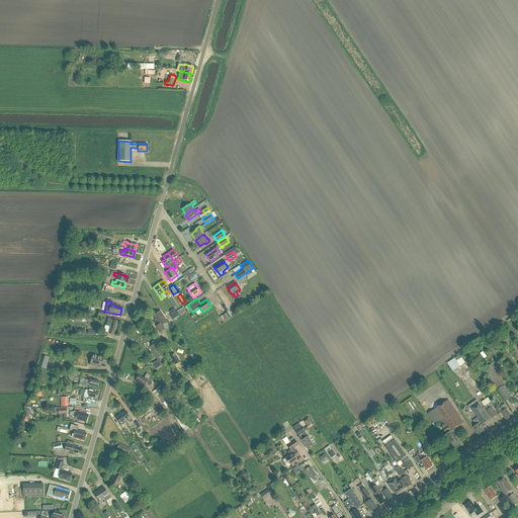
[(160,332),(165,329),(162,325),(167,322),(160,311),(153,316),(159,325),(156,327),(160,332)]
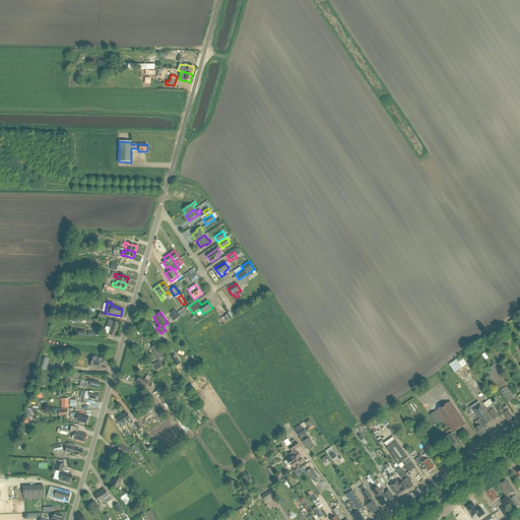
[(180,317),(177,312),(170,316),(173,321),(180,317)]
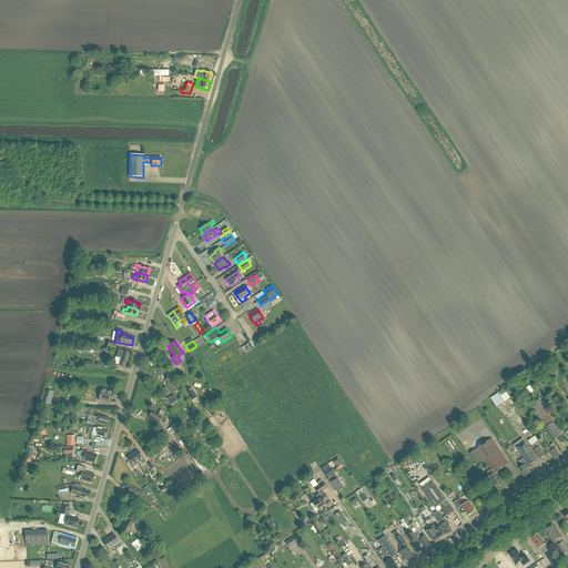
[(124,367),(129,353),(119,350),(117,357),(120,358),(118,366),(124,367)]
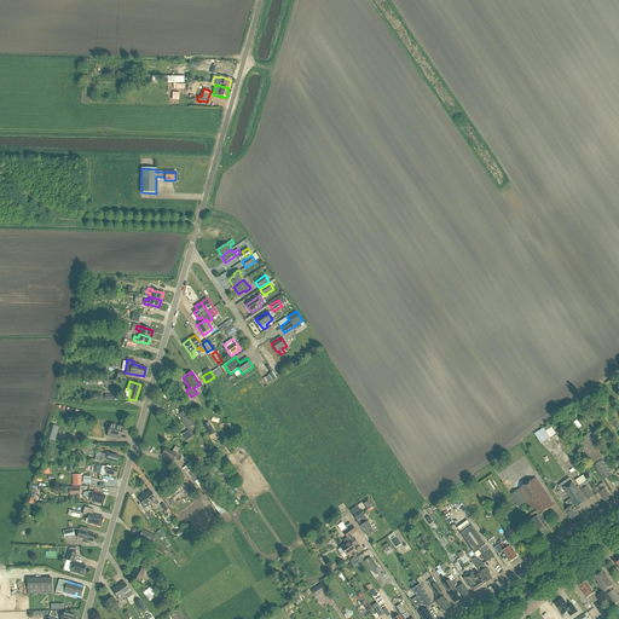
[(189,417),(185,411),(180,415),(184,421),(183,421),(189,431),(183,435),(186,441),(194,437),(191,433),(194,431),(192,429),(197,426),(190,416),(189,417)]
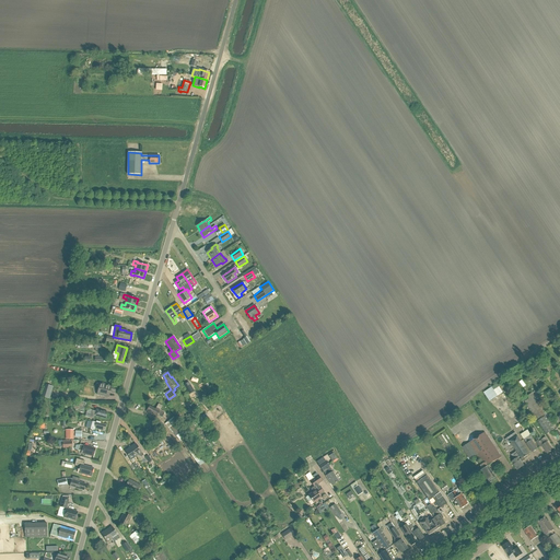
[(188,382),(184,385),(187,391),(189,395),(194,392),(195,391),(193,387),(188,382)]
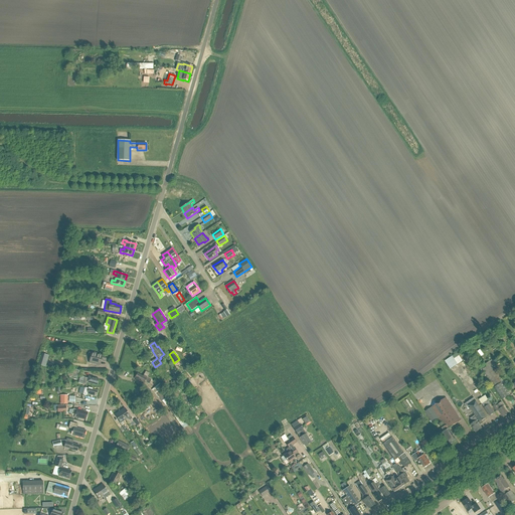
[(45,367),(49,355),(42,353),(38,364),(45,367)]
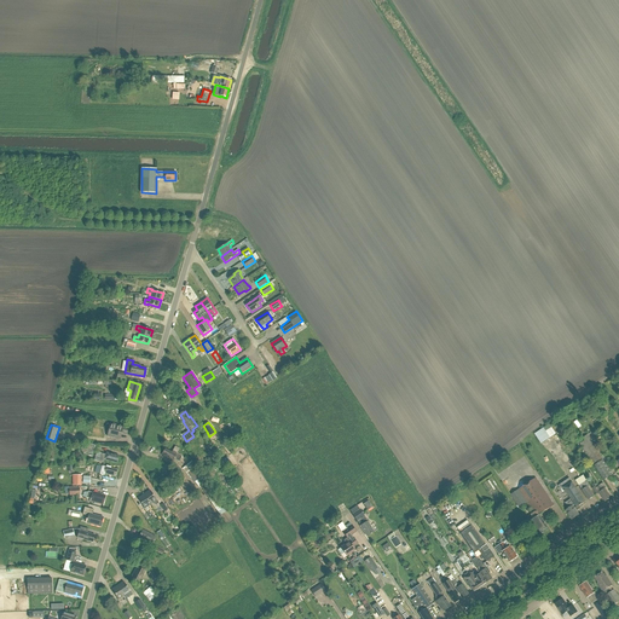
[(108,437),(116,438),(120,439),(121,434),(127,435),(128,428),(119,426),(110,424),(108,437)]
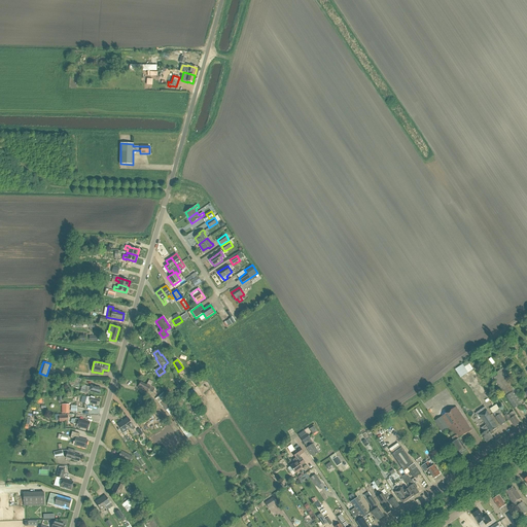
[(455,370),(460,378),(472,370),(467,361),(455,370)]
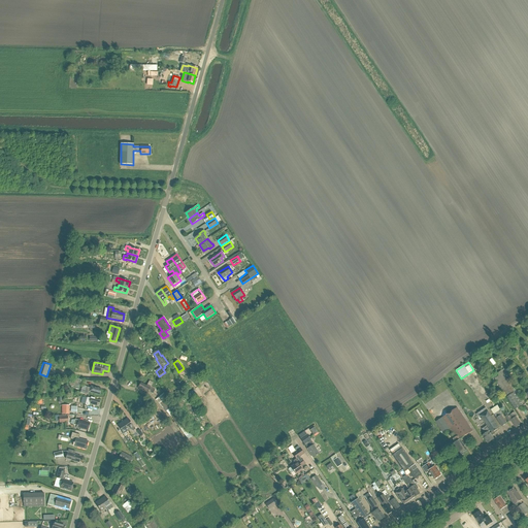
[(516,409),(522,405),(504,377),(507,375),(504,369),(493,376),(516,409)]
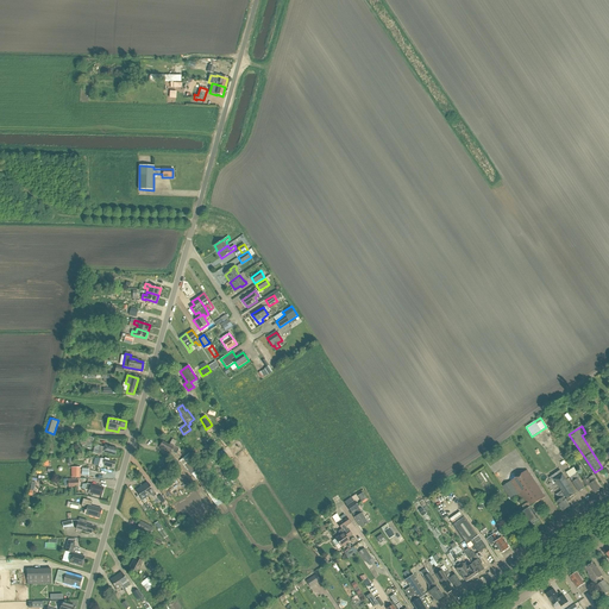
[(90,447),(94,438),(88,435),(87,438),(83,437),(81,444),(90,447)]
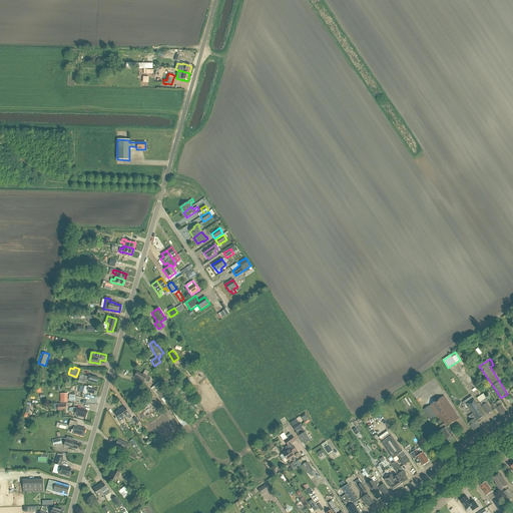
[(142,375),(137,372),(134,376),(136,377),(135,378),(143,382),(144,381),(148,383),(151,379),(150,378),(143,374),(142,375)]
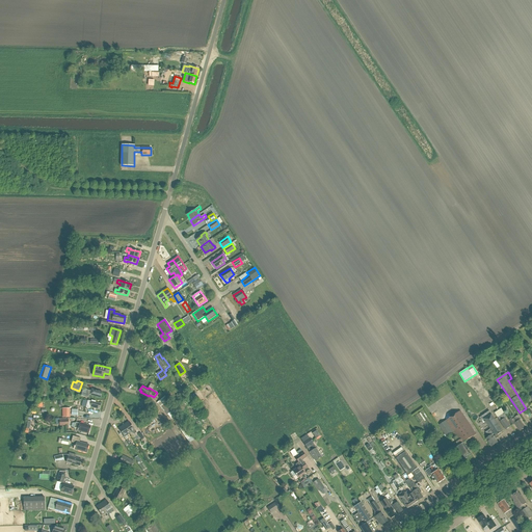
[(102,392),(91,389),(90,391),(87,390),(85,397),(89,398),(89,395),(100,398),(102,392)]
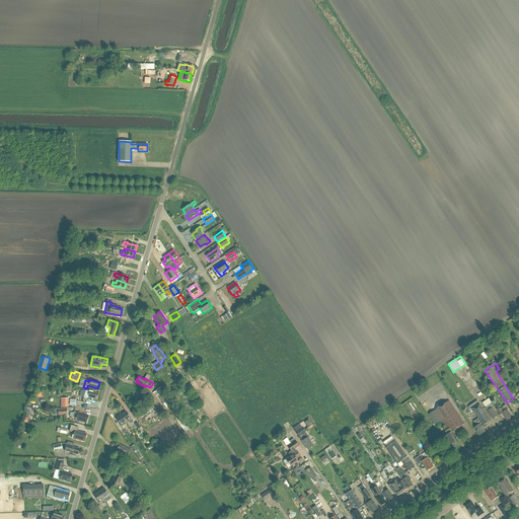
[(166,404),(171,401),(171,400),(166,394),(164,391),(161,387),(160,388),(159,388),(153,393),(156,397),(157,396),(165,405),(166,404)]
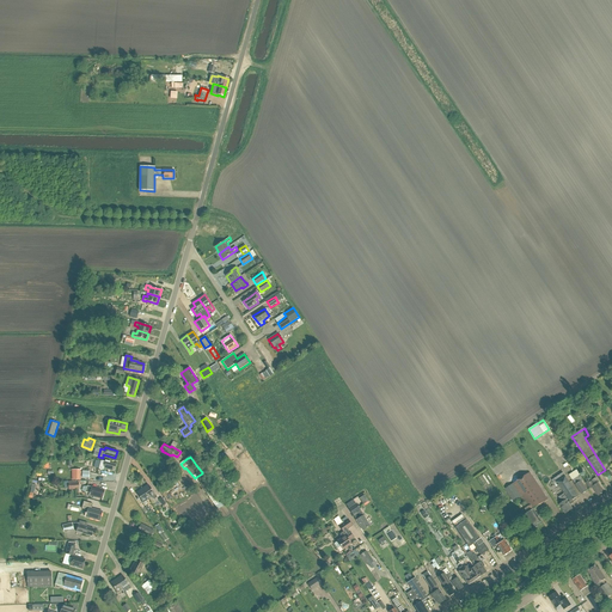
[(109,464),(110,461),(105,460),(105,463),(102,461),(99,469),(103,470),(104,469),(112,471),(112,470),(114,470),(116,465),(109,464)]
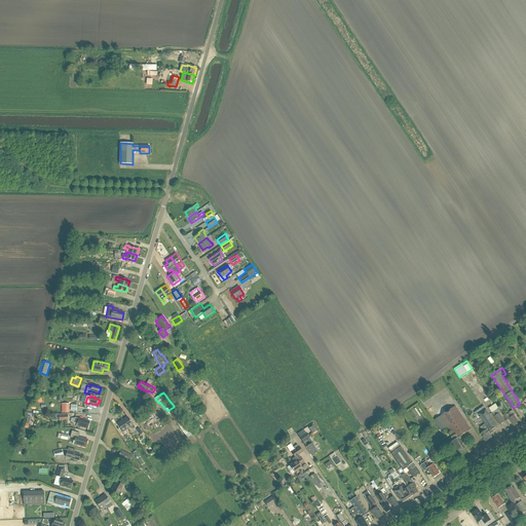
[(489,408),(491,412),(498,408),(495,404),(489,408)]
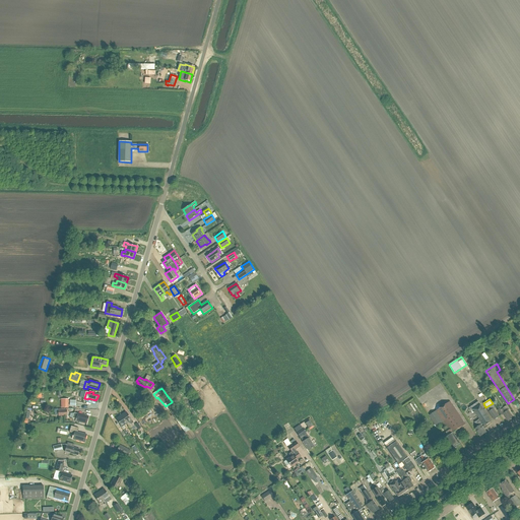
[(465,425),(450,402),(436,411),(443,421),(449,431),(447,433),(449,436),(445,439),(452,451),(452,450),(454,451),(456,449),(456,448),(456,447),(460,444),(453,433),(465,425)]
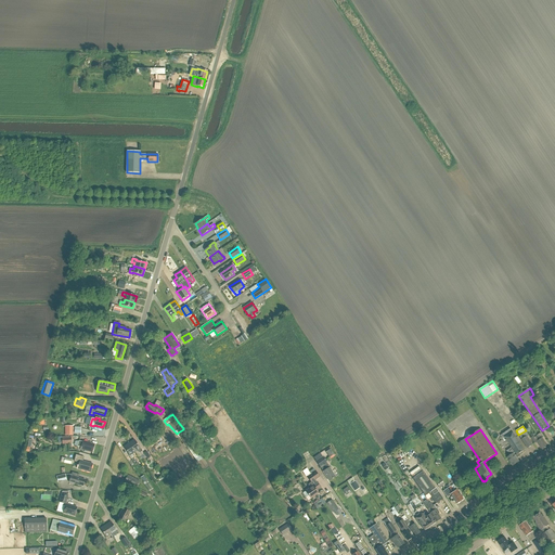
[(505,437),(512,448),(515,452),(517,455),(519,454),(520,455),(524,453),(523,452),(525,450),(511,429),(503,434),(505,437)]
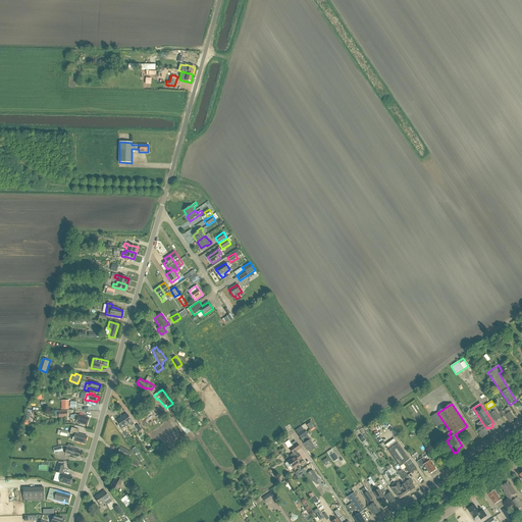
[(497,421),(501,418),(496,411),(498,410),(494,406),(488,410),(491,414),(497,421)]
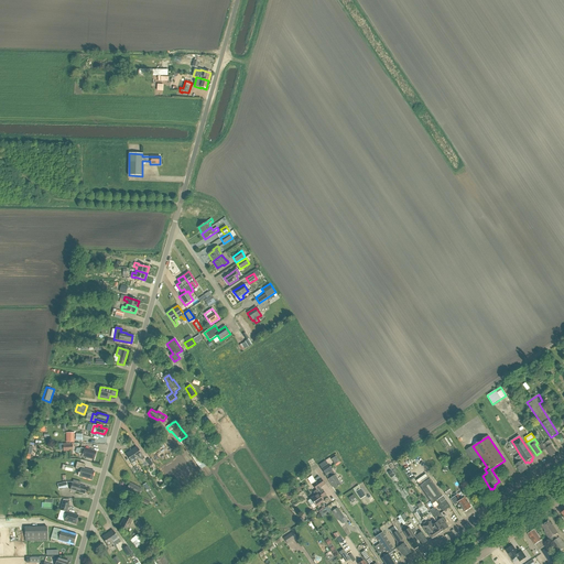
[(188,441),(183,444),(188,451),(193,447),(188,441)]
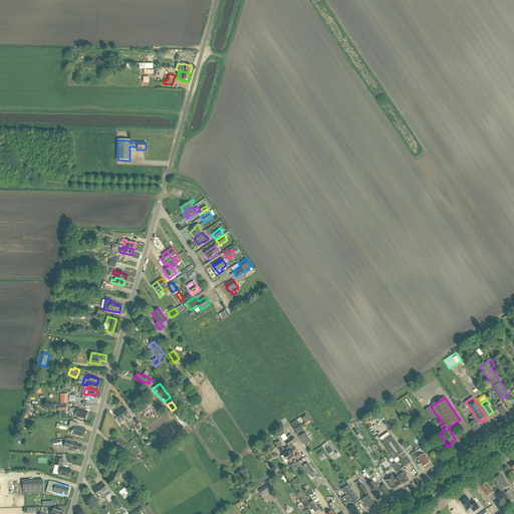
[(503,406),(503,405),(501,402),(495,405),(494,404),(492,406),(495,411),(497,409),(502,417),(507,414),(504,409),(505,409),(503,406)]
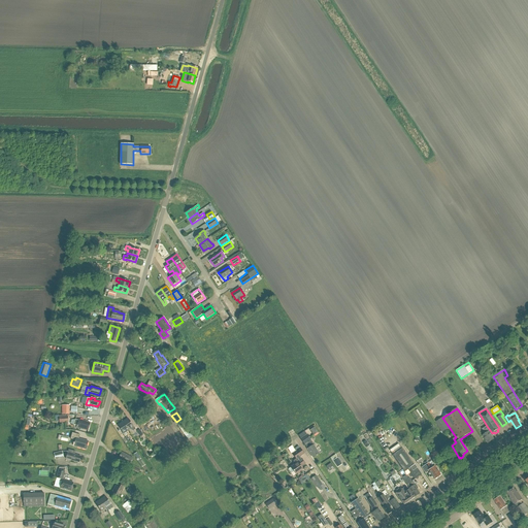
[(145,432),(150,429),(156,425),(149,414),(138,421),(145,432)]
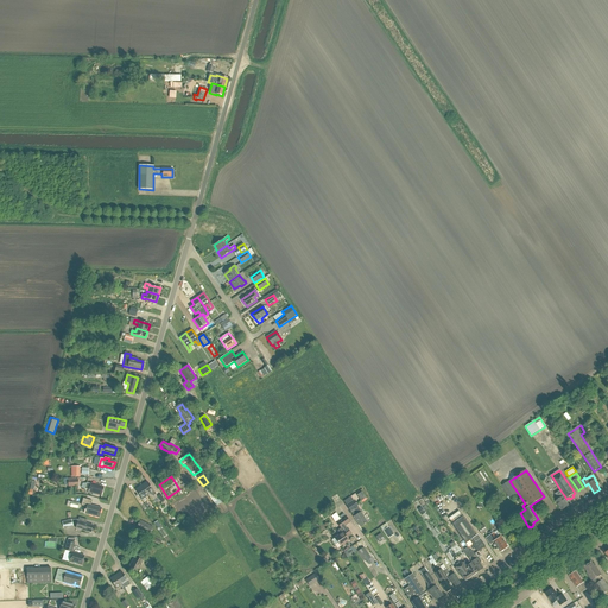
[(141,486),(149,495),(151,493),(153,496),(157,494),(154,491),(153,491),(147,481),(141,486)]
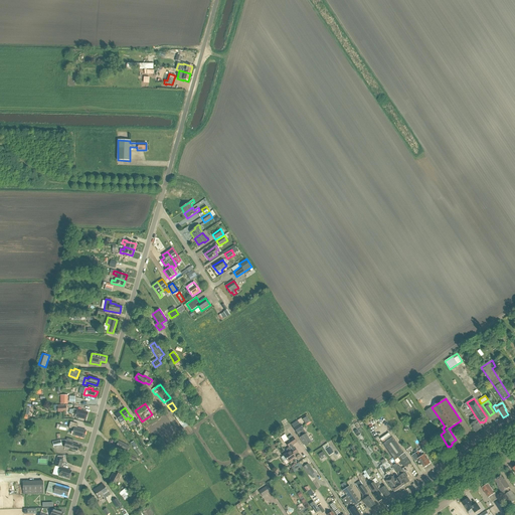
[(432,422),(439,417),(432,407),(425,411),(432,422)]
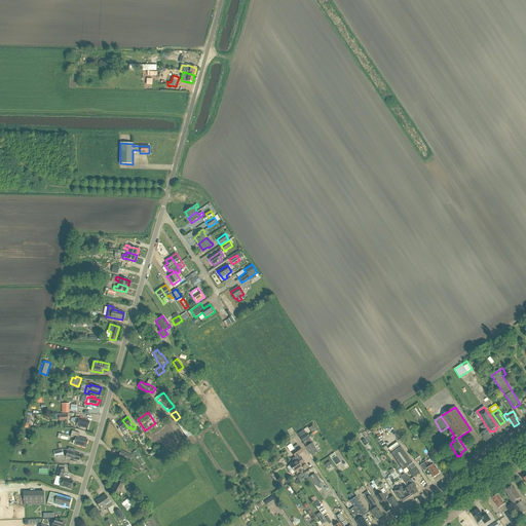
[(83,419),(79,418),(79,419),(75,418),(74,423),(77,424),(77,426),(87,429),(89,421),(83,420),(83,419)]
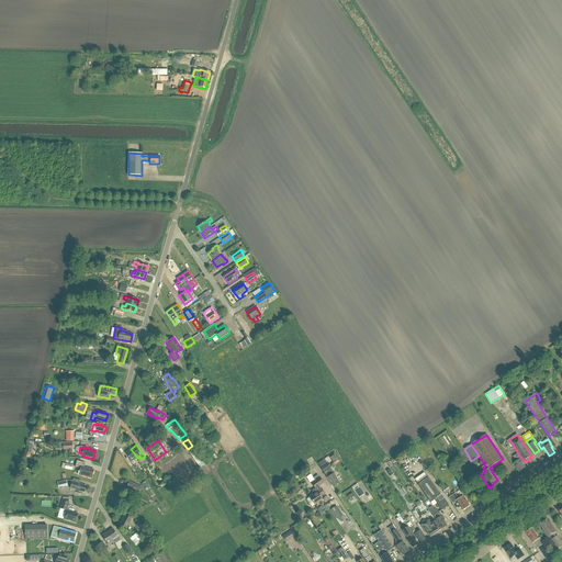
[(134,460),(137,458),(131,449),(125,452),(131,461),(133,464),(136,462),(134,460)]
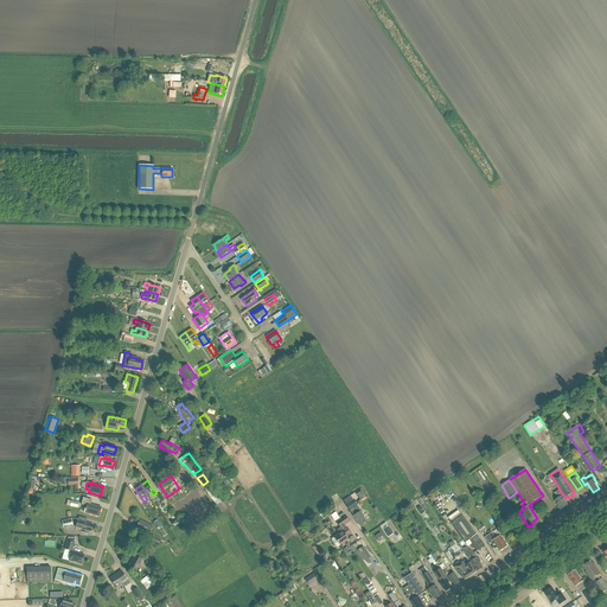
[(563,499),(562,496),(563,494),(560,490),(555,493),(558,498),(555,500),(561,510),(568,505),(566,502),(567,502),(564,498),(563,499)]
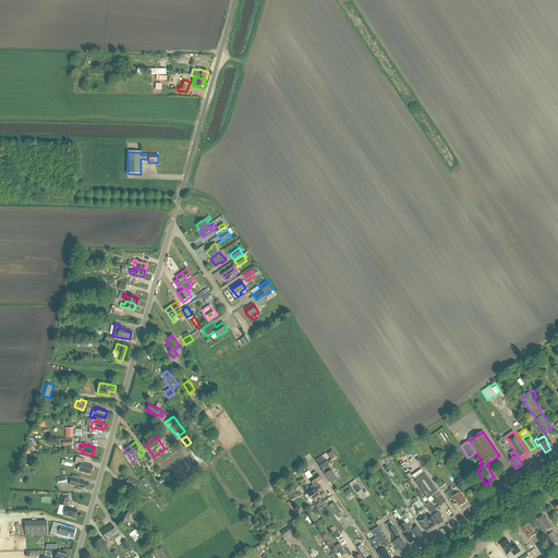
[(91,475),(93,466),(83,464),(84,460),(76,458),(74,464),(80,465),(77,472),(91,475)]
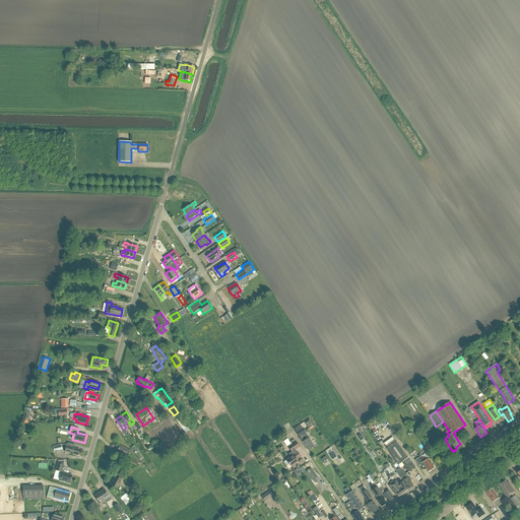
[(308,439),(307,437),(308,437),(302,429),(297,433),(302,441),(303,440),(305,441),(303,442),(308,450),(314,447),(309,439),(308,439)]
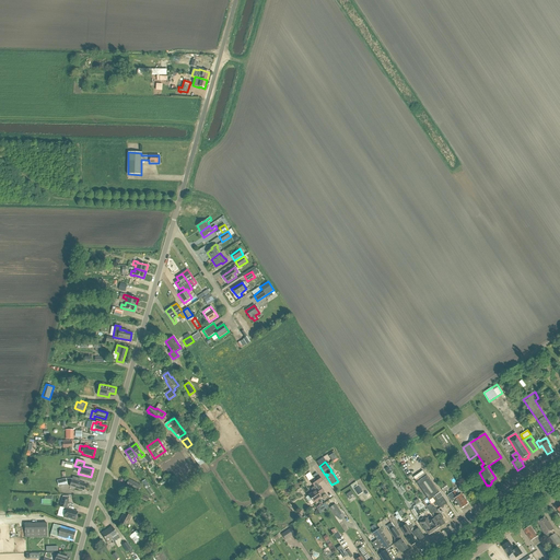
[(315,487),(322,481),(318,476),(311,481),(315,487)]
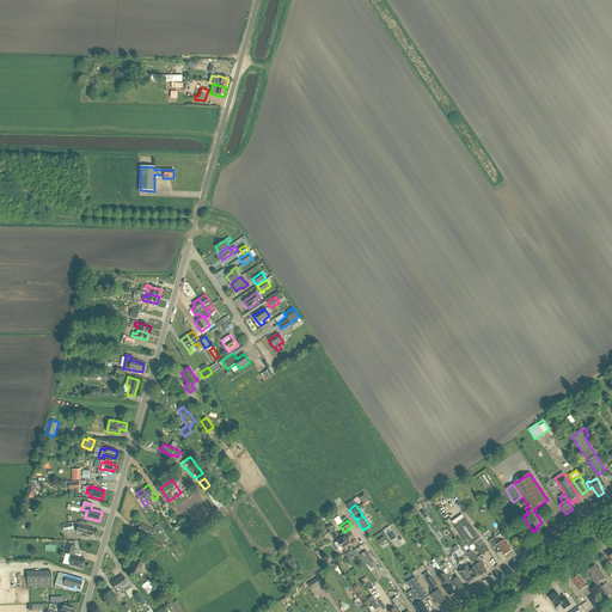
[(479,539),(466,520),(456,527),(469,546),(473,544),(481,555),(488,550),(481,538),(479,539)]
